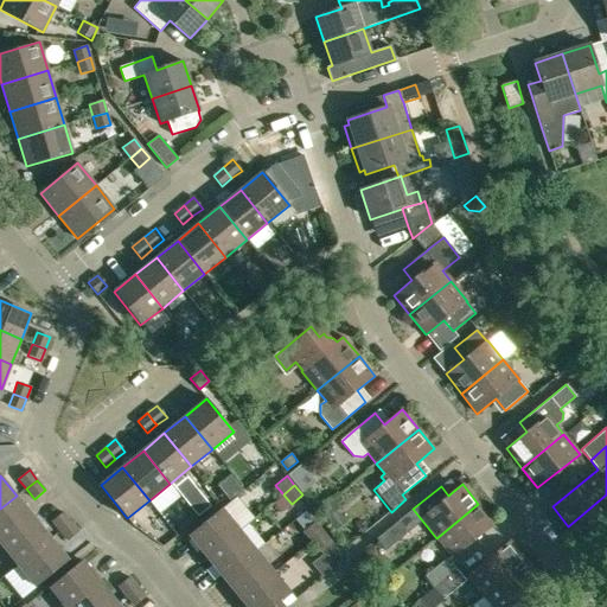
[(606,494),(568,526),(585,545),(606,526),(606,494)]
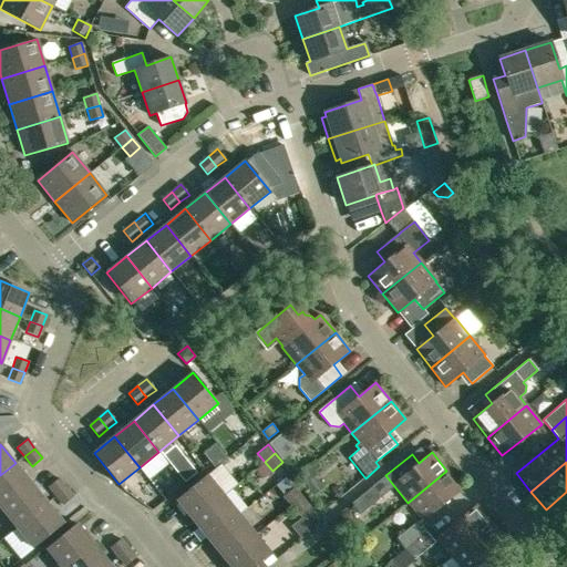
[(31,483),(16,463),(0,475),(0,507),(0,508),(31,483)]
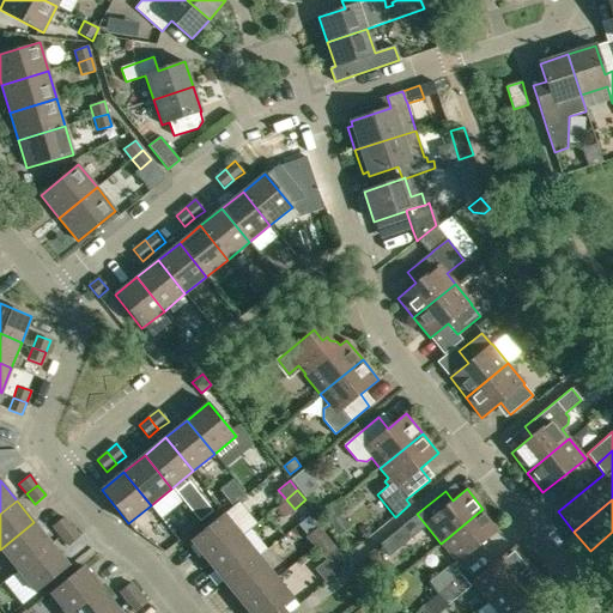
[(337,505),(323,515),(329,523),(339,516),(343,514),(337,505)]
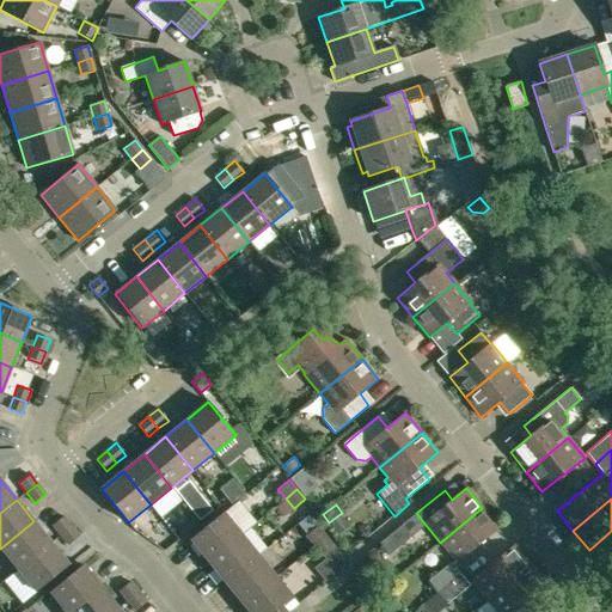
[(482,508),(440,543),(457,562),(499,527),(482,508)]
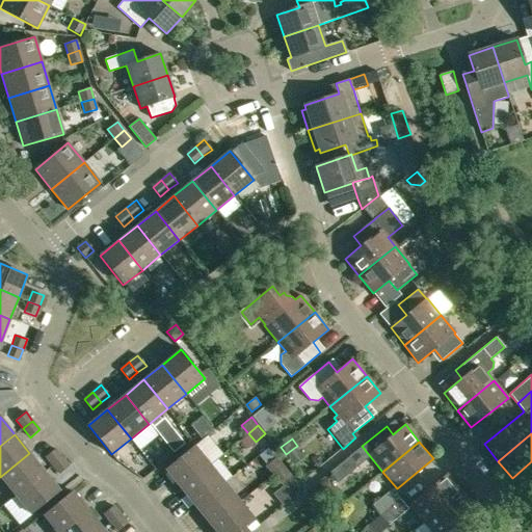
[(165,470),(181,488),(210,464),(194,446),(165,470)]
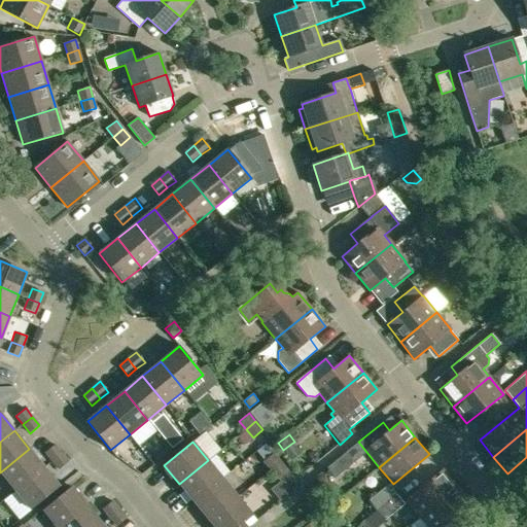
[(51,461),(62,453),(55,445),(45,452),(51,461)]
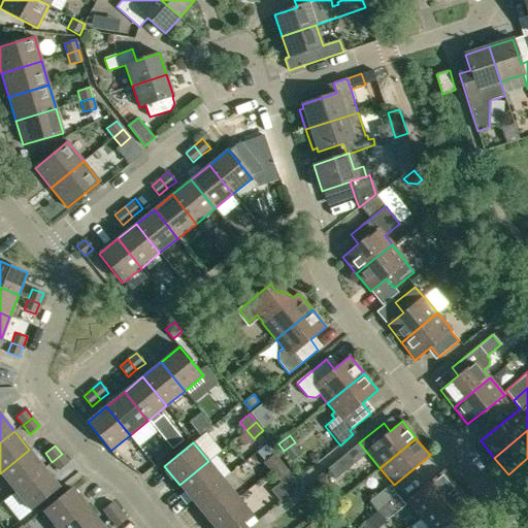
[(0,473),(15,492),(44,468),(29,450),(0,473)]
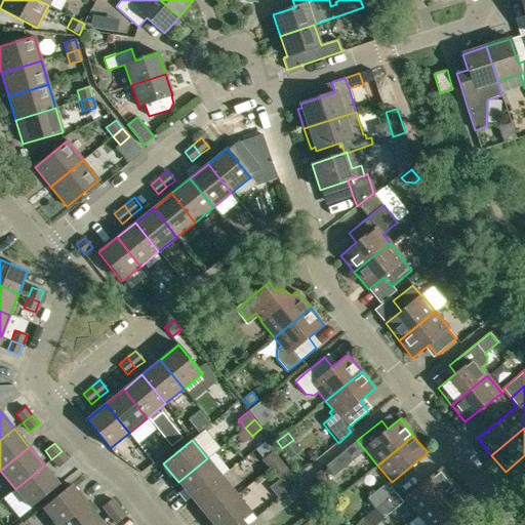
[(261,459),(269,469),(280,459),(273,450),(261,459)]
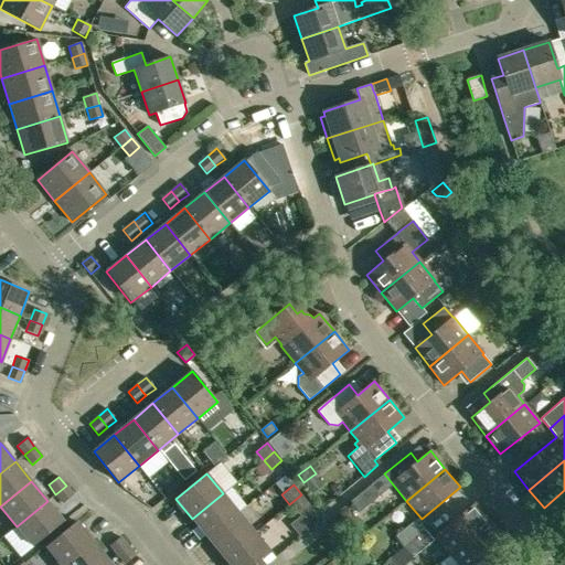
[(380,496),(371,484),(350,502),(359,513),(380,496)]
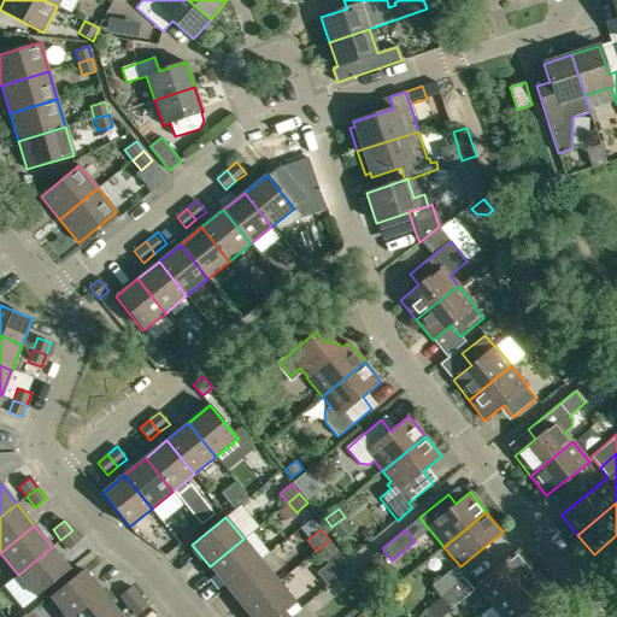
[(80,540),(72,530),(60,540),(69,550),(80,540)]
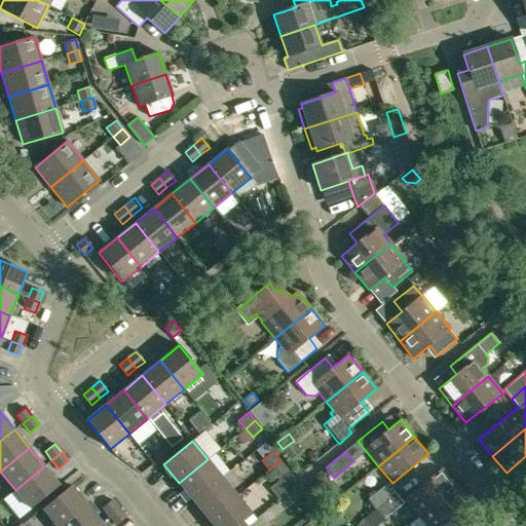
[(179,483),(193,501),(222,478),(208,459),(179,483)]
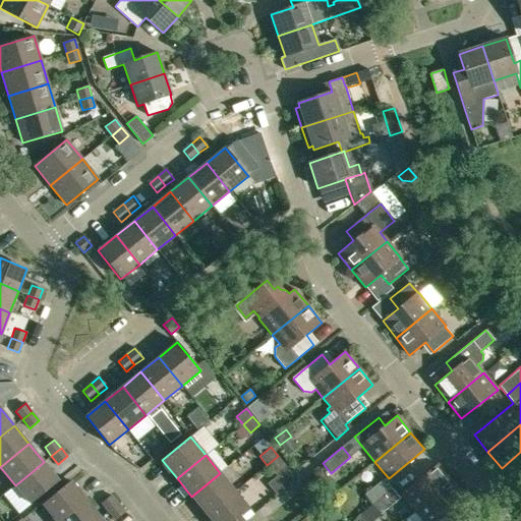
[(296,479),(278,456),(267,465),(285,487),(296,479)]
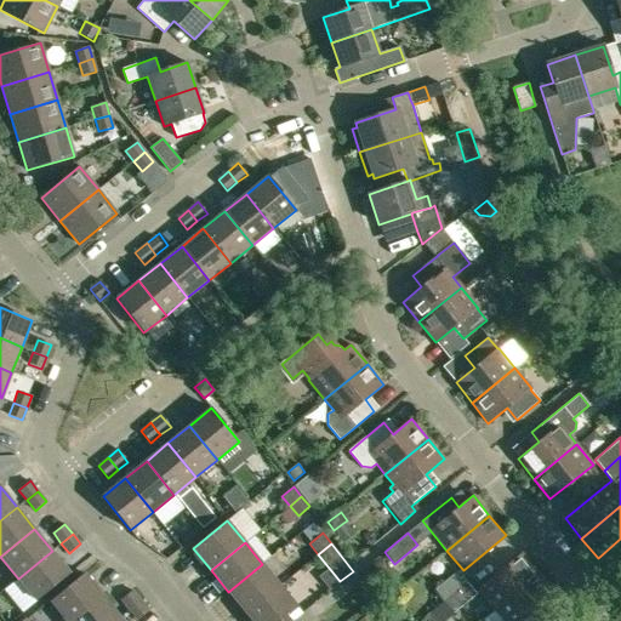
[(69,573),(52,551),(18,579),(36,600),(69,573)]
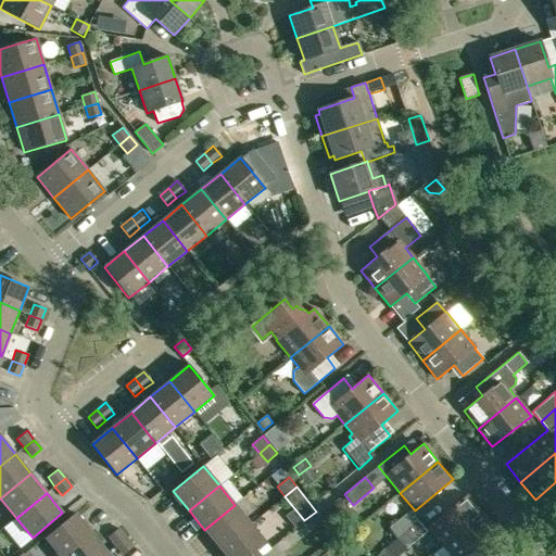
[(443,545),(481,514),(466,496),(428,528),(443,545)]
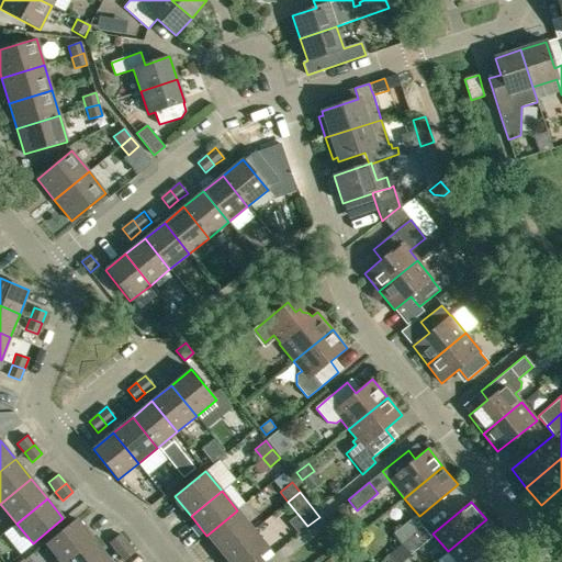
[(237,510),(206,536),(222,554),(253,530),(237,510)]
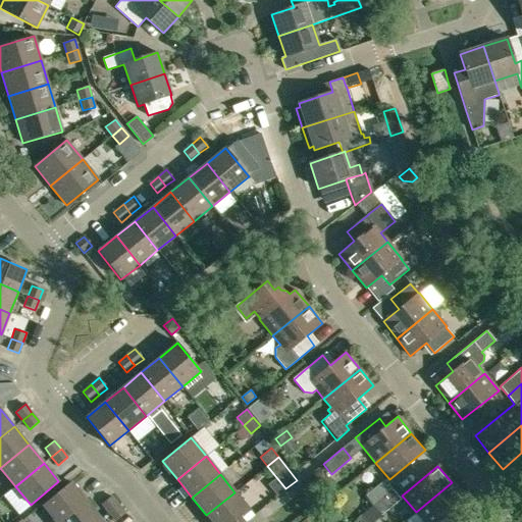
[(373,506),(393,489),(384,479),(365,496),(373,506)]
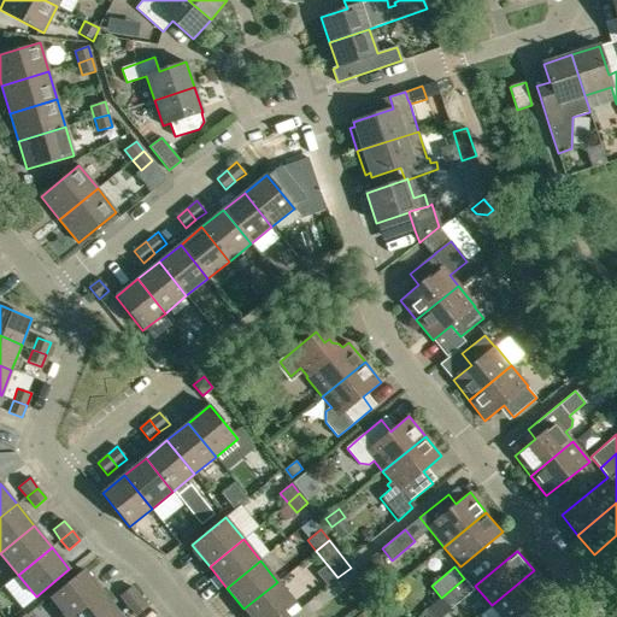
[(65,616),(70,616),(101,592),(83,570),(50,597),(65,616)]
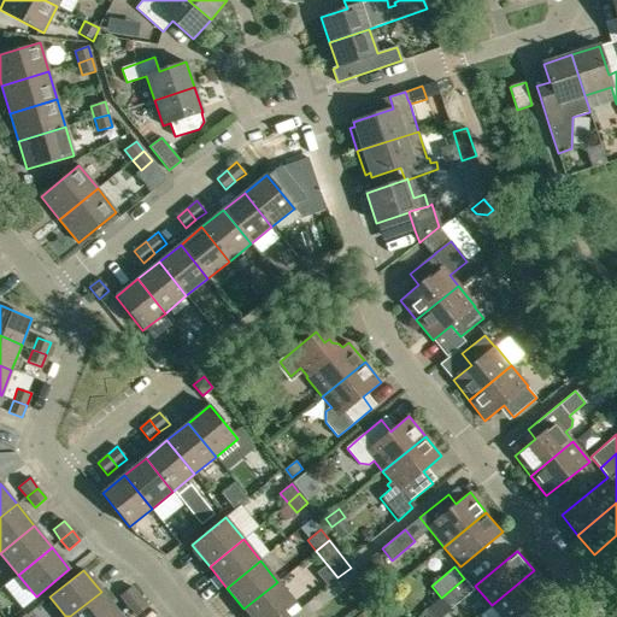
[(480,615),(480,616),(517,616),(551,591),(534,570),(492,605),(480,615)]
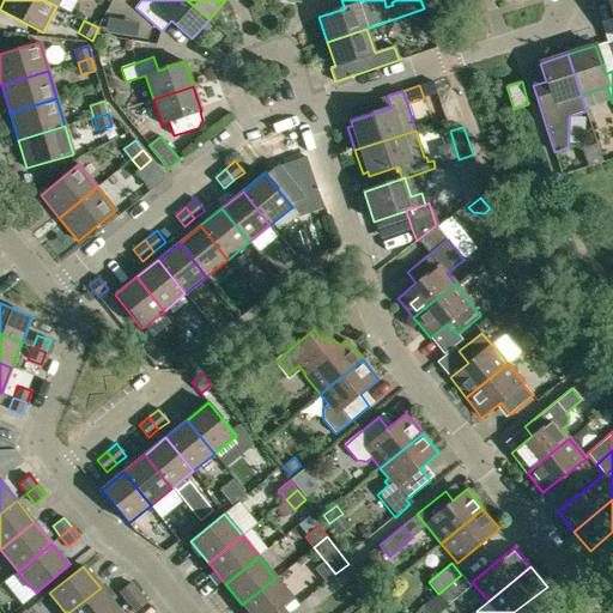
[(471,587),(461,575),(438,594),(426,604),(435,612),(438,612),(448,605),(471,587)]
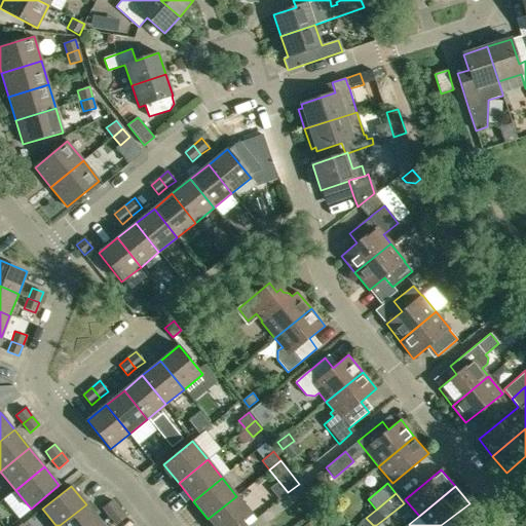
[(237,525),(252,515),(236,496),(208,519),(213,525),(237,525)]
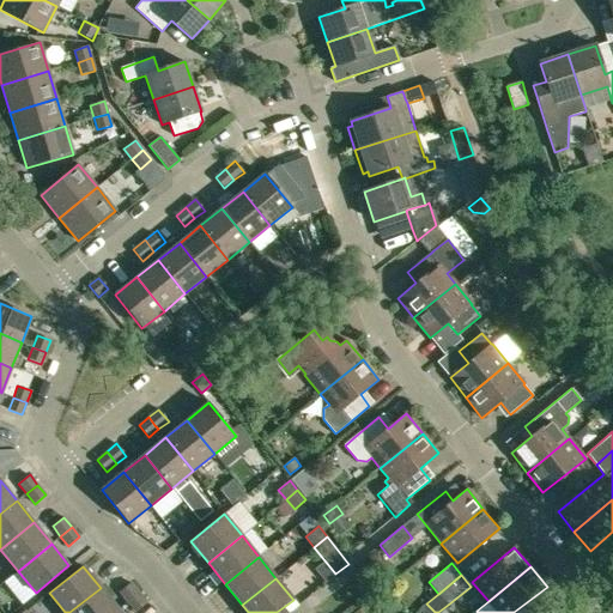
[(127,602),(139,593),(131,583),(120,592),(127,602)]
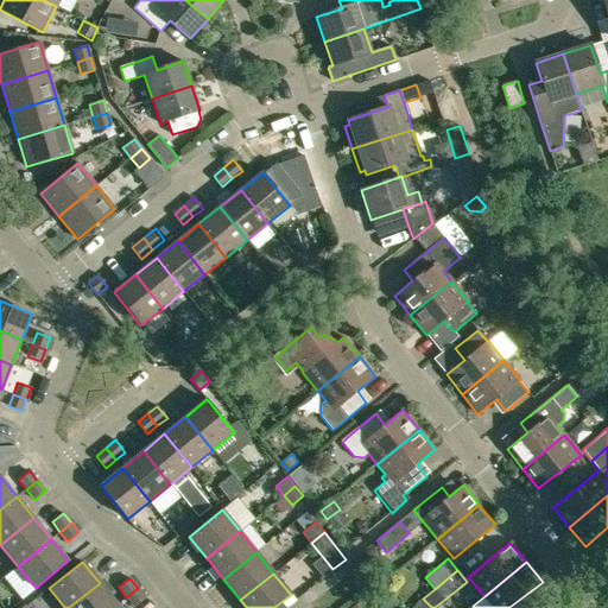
[(112,607),(118,605),(100,583),(69,607),(112,607)]
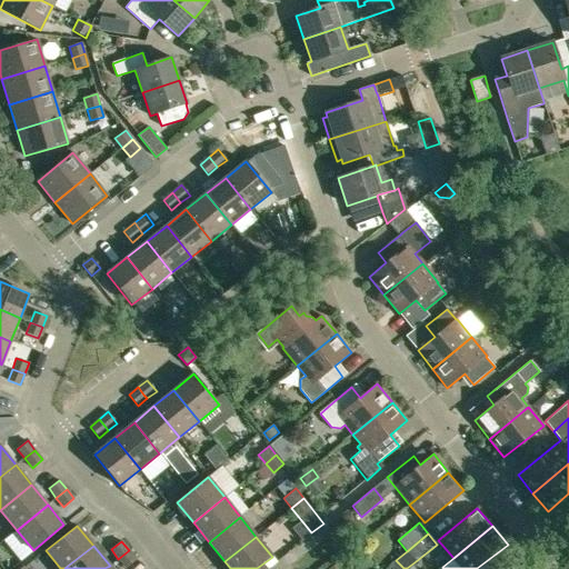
[(136,559),(129,550),(118,559),(126,568),(136,559)]
